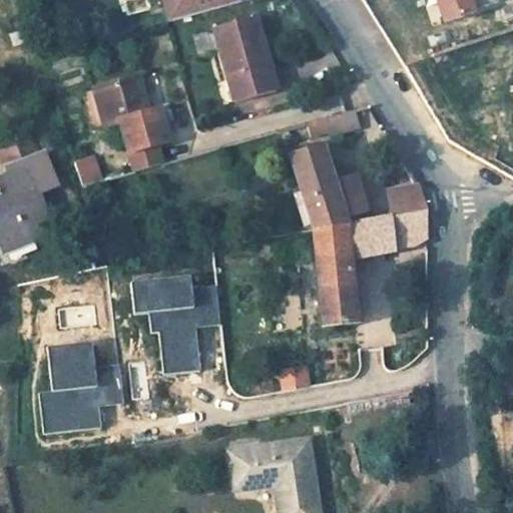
[(236,0),(187,0),(192,17),(238,4),(236,0)]
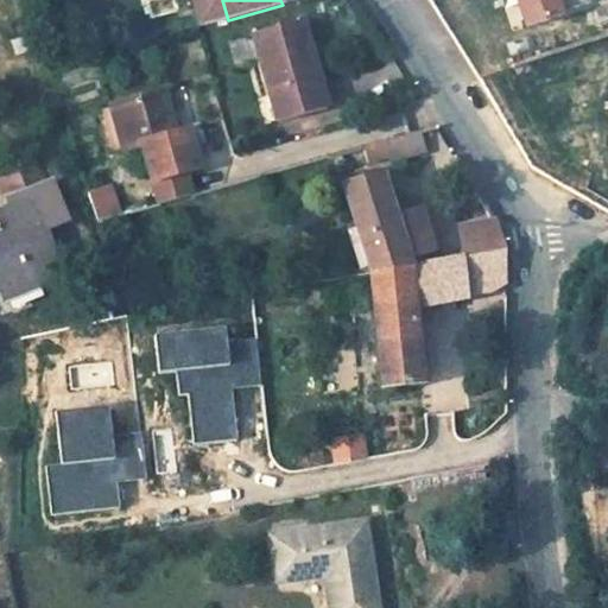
[(563,0),(520,0),(531,30),(568,14),(563,0)]
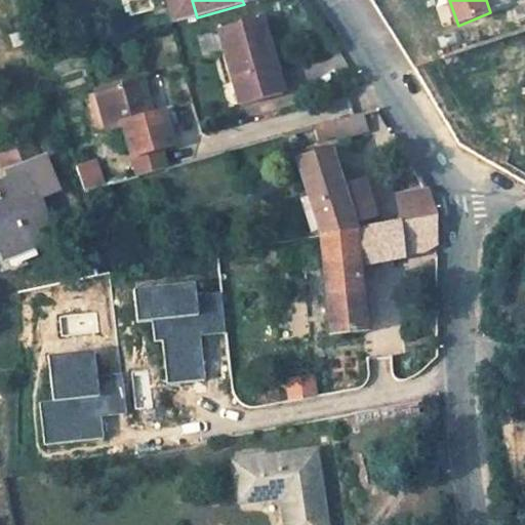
[(220,32),(242,106),(283,93),(261,19),(220,32)]
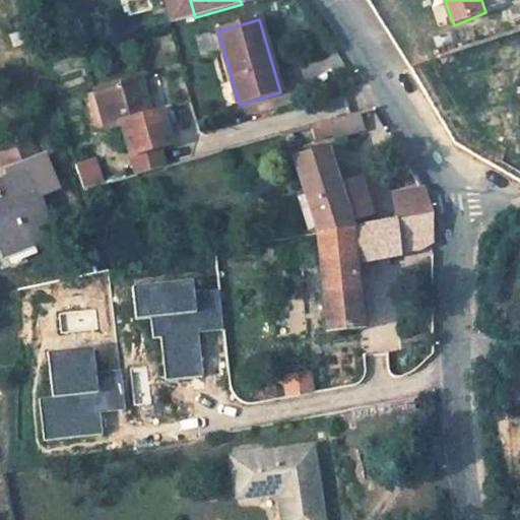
[(121,124),(129,154),(135,176),(163,168),(156,147),(171,143),(163,112),(150,115),(140,78),(100,89),(110,127),(121,124)]
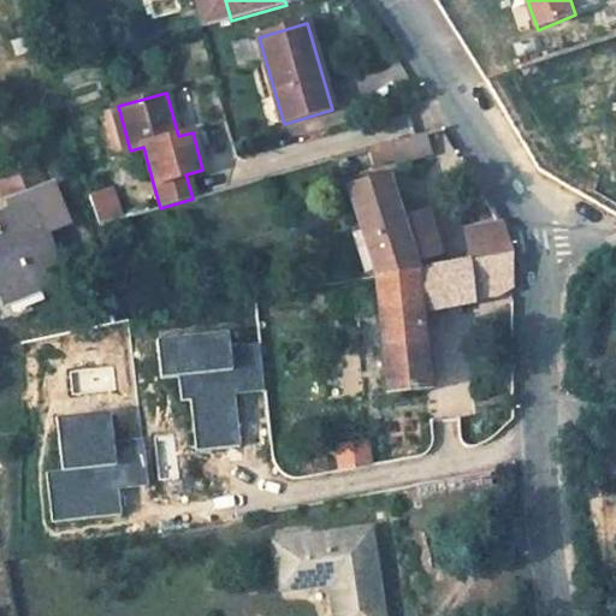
[(426,132),(368,149),(372,166),(394,159),(396,165),(432,154),(426,132)]
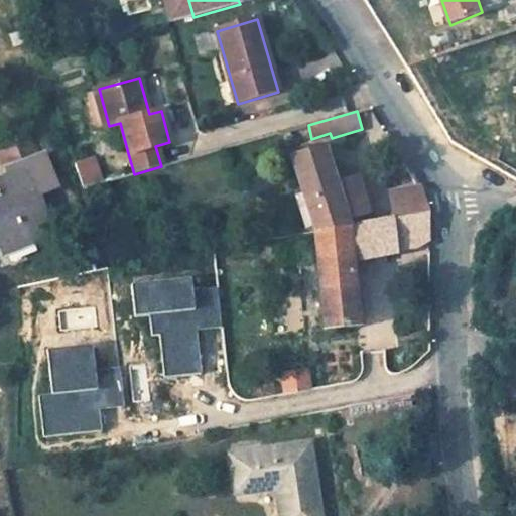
[(312,228),(313,233),(349,226),(347,222),(370,214),(358,177),(336,185),(324,147),(289,158),(301,195),(312,228)]
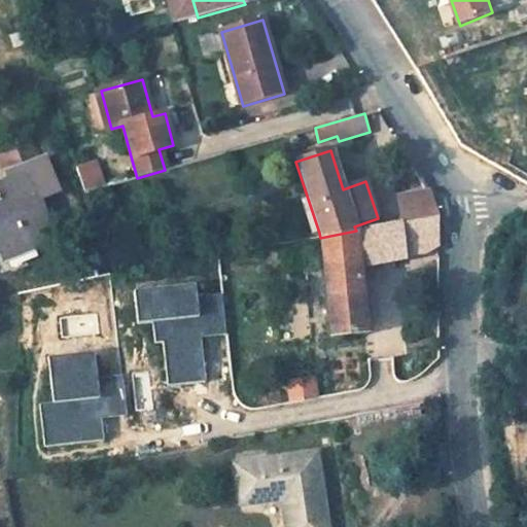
[(103,188),(96,162),(75,168),(83,194),(103,188)]
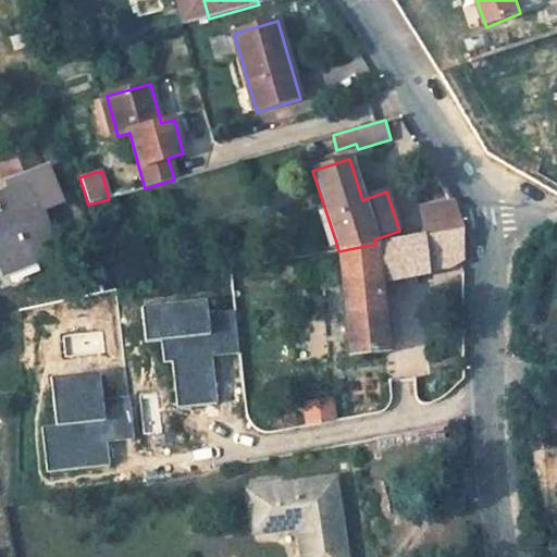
[(27,184),(0,195),(0,261),(4,273),(56,254),(27,184)]
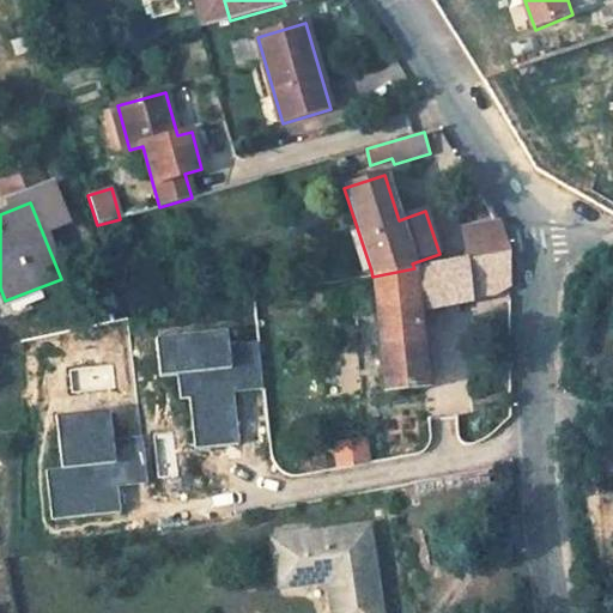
[(499,220),(461,228),(466,258),(468,258),(508,250),(499,220)]
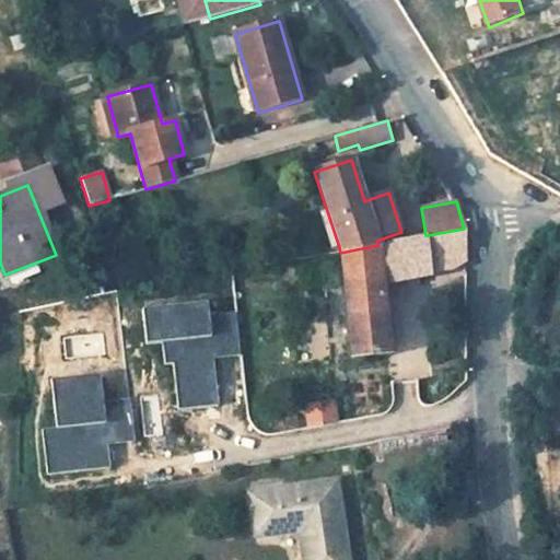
[(327,211),(318,213),(329,251),(339,247),(327,211)]
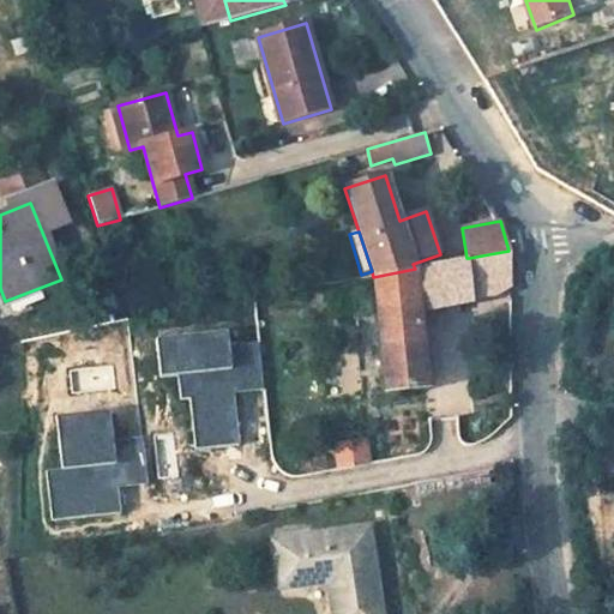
[(509,251),(469,258),(474,302),(491,300),(511,286),(509,251)]
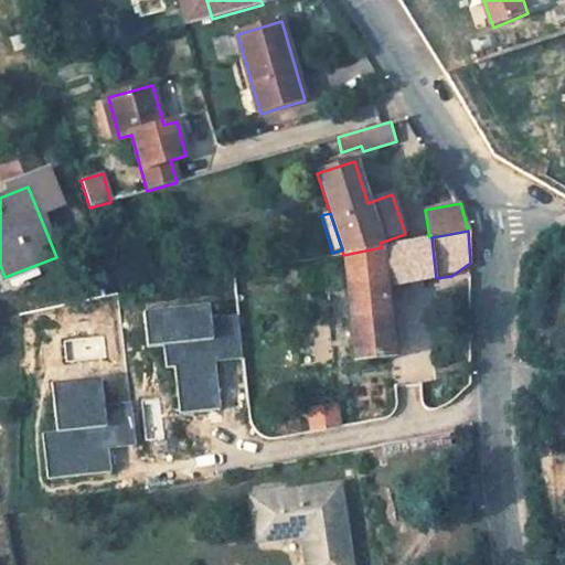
[(382,247),(343,255),(354,361),(393,356),(386,286),(412,281),(412,289),(423,287),(422,280),(436,278),(432,237),(429,237),(382,247)]
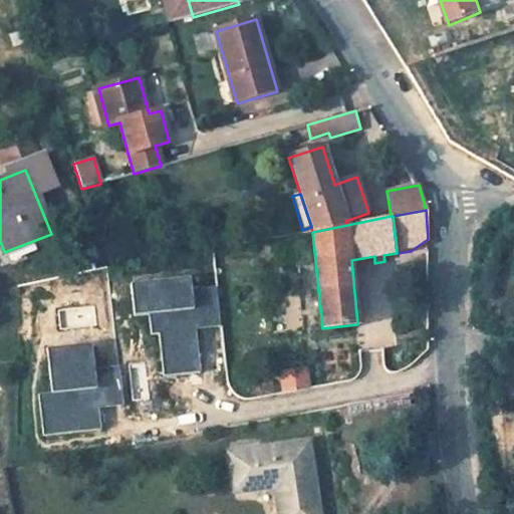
[(299,369),(279,373),(283,396),(296,394),(299,413),(312,411),(309,391),(304,363),(298,364),(299,369)]
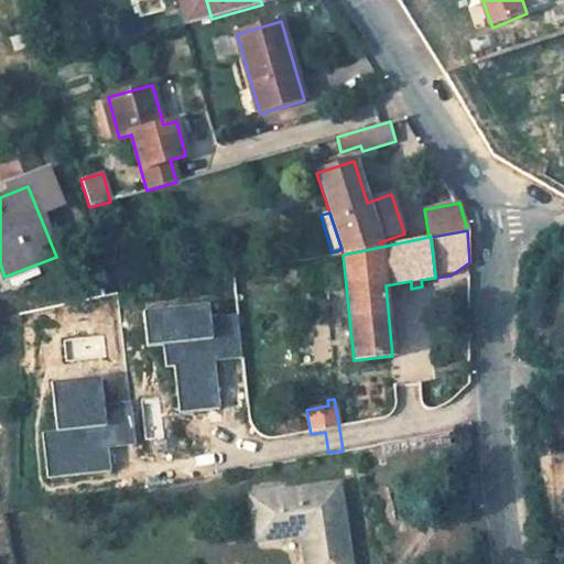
[(348,427),(339,429),(343,451),(353,448),(348,427)]
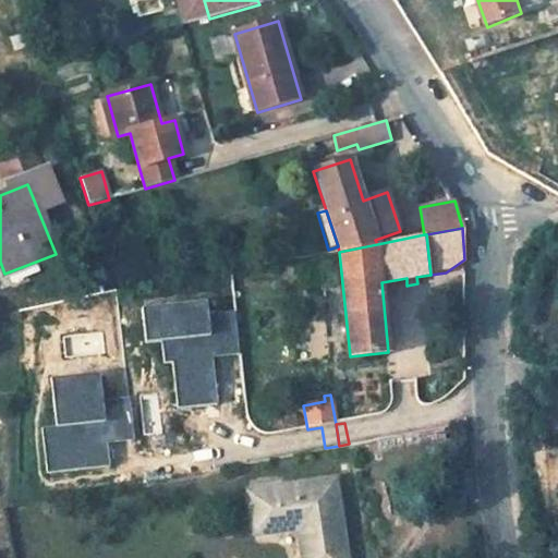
[(346,557),(334,480),(246,492),(253,532),(289,526),(288,523),(296,522),(302,557),(346,557)]
